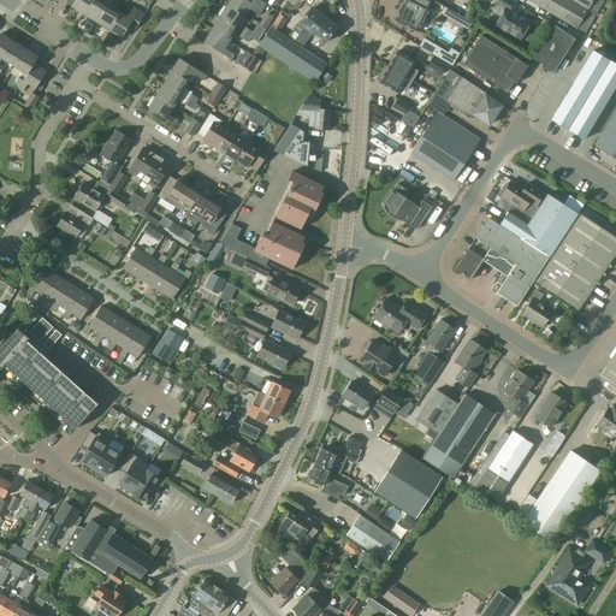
[(84,15),(93,0),(75,0),(71,6),(84,15)]
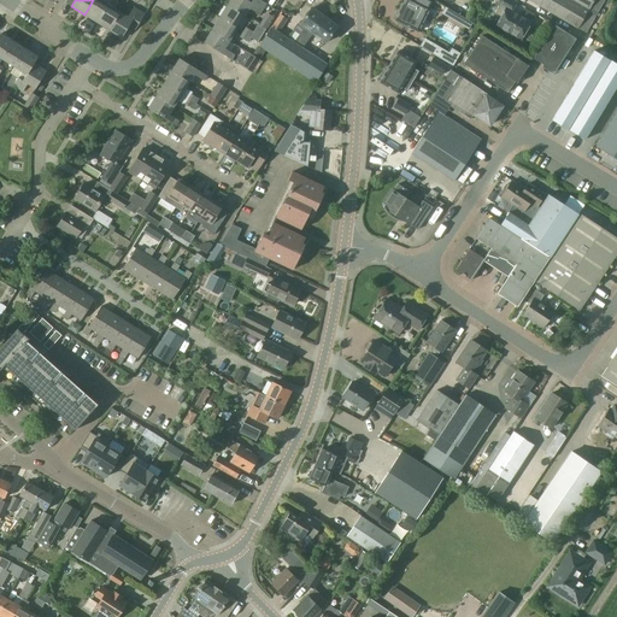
[(100,0),(93,0),(84,15),(97,22),(109,5),(110,0),(104,0),(103,1),(100,0)]
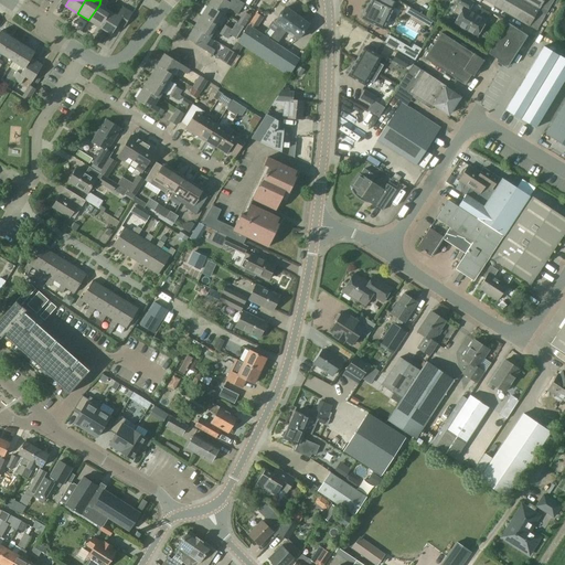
[(107,1),(106,0),(100,0),(99,4),(88,20),(99,28),(110,11),(105,8),(108,1),(107,1)]
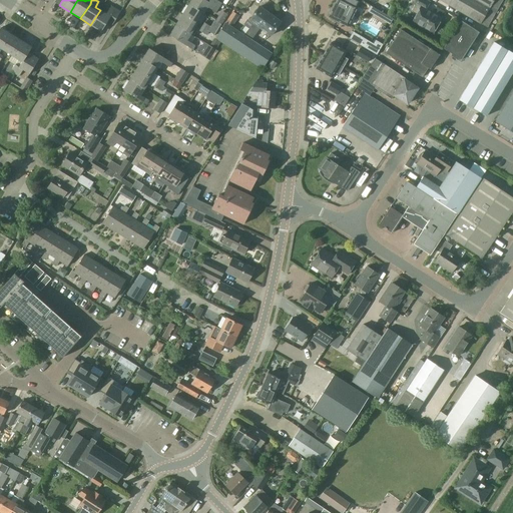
[(191,0),(190,2),(188,4),(204,13),(207,7),(215,12),(221,3),(216,0),(191,0)]
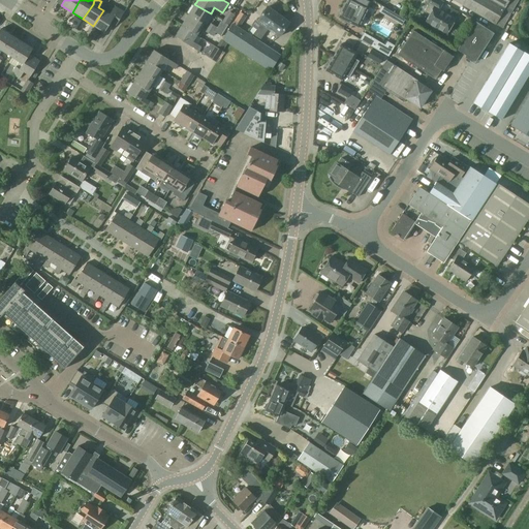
[(371,0),(347,0),(339,18),(346,22),(345,23),(349,25),(350,23),(359,27),(369,6),(364,4),(366,0),(370,0),(372,1),(372,0),(371,0)]
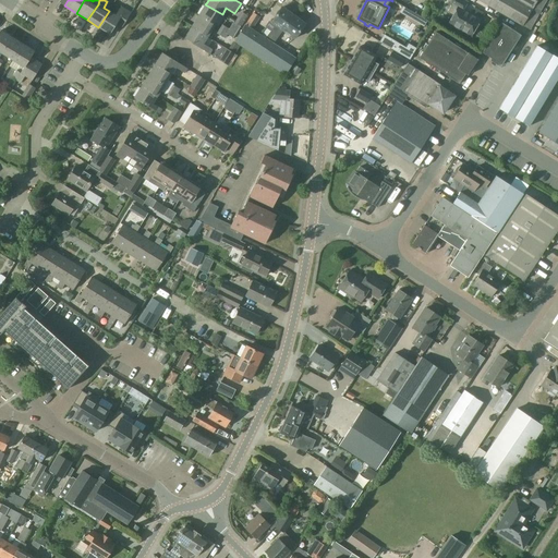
[(447,25),(470,38),(482,19),(464,9),(468,3),(466,2),(461,0),(451,0),(449,5),(456,10),(447,25)]
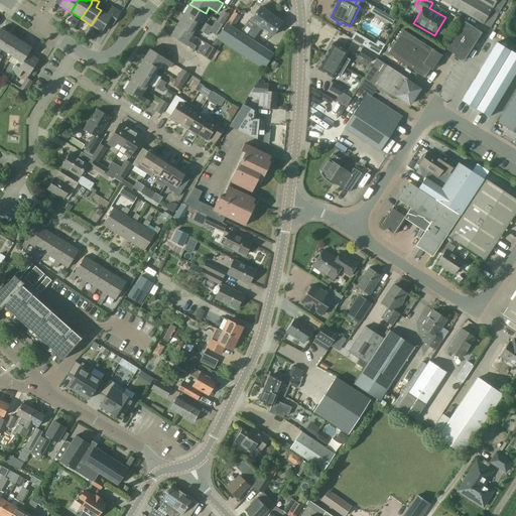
[(439,0),(482,24),(496,0),(439,0)]
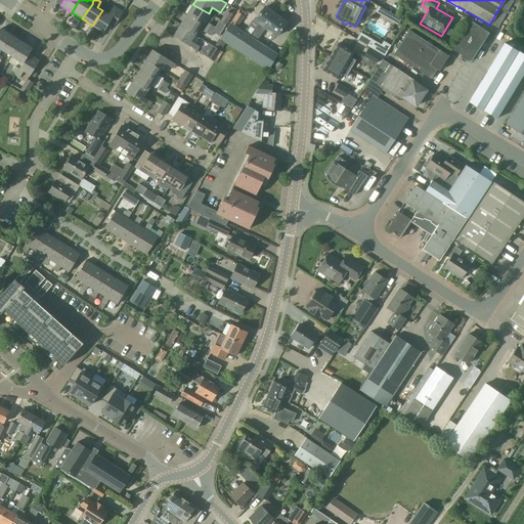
[(202,24),(209,13),(192,4),(186,14),(202,24)]
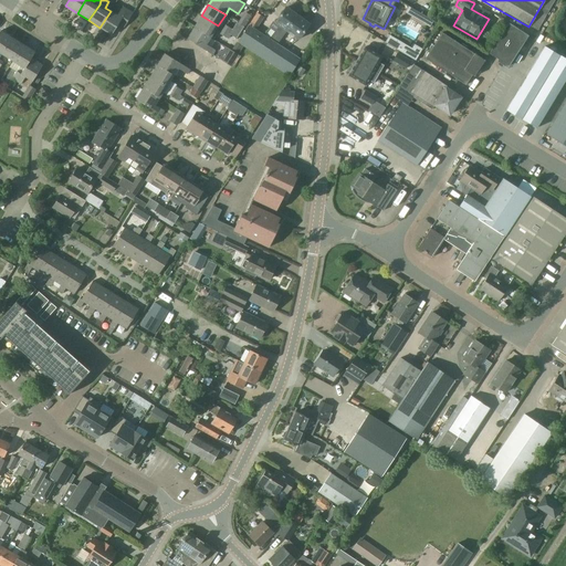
[(111,11),(100,28),(112,35),(118,24),(124,28),(133,13),(123,7),(117,16),(111,11)]
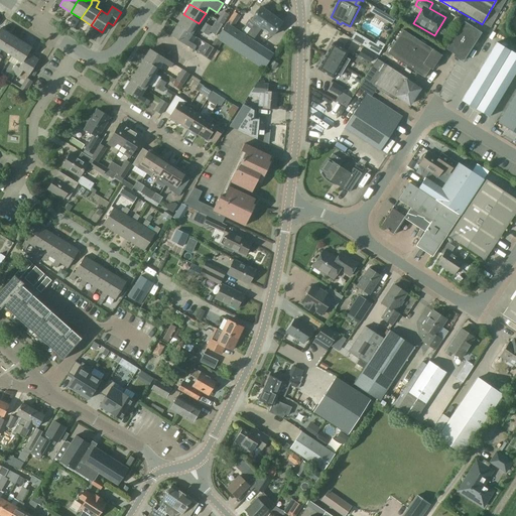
[(261,28),(272,14),(261,6),(251,20),(255,23),(251,29),(253,30),(248,37),(251,38),(253,40),(261,28)]
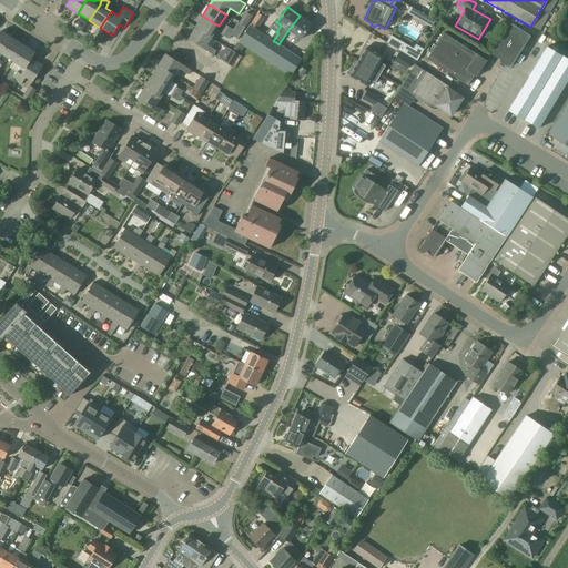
[(435,21),(411,7),(406,12),(432,27),(435,21)]
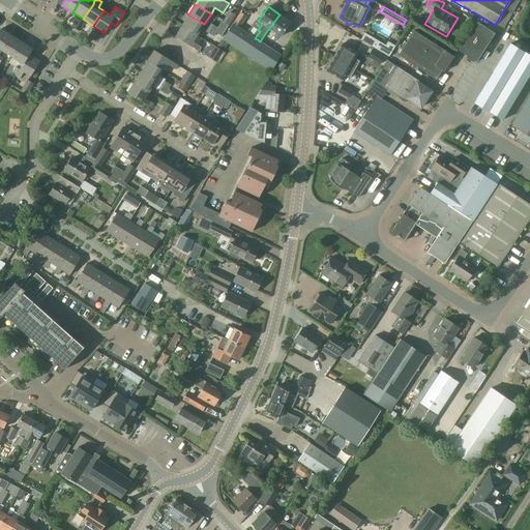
[(229,11),(223,21),(229,25),(235,15),(229,11)]
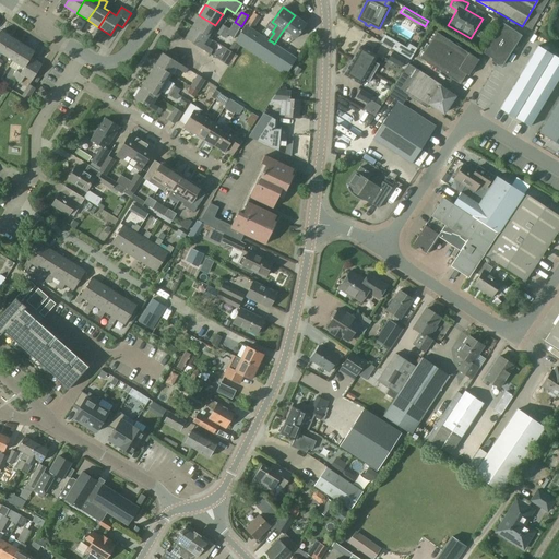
[(272,42),(269,40),(252,30),(260,18),(253,13),(246,25),(235,42),(261,59),(272,43),(272,42)]
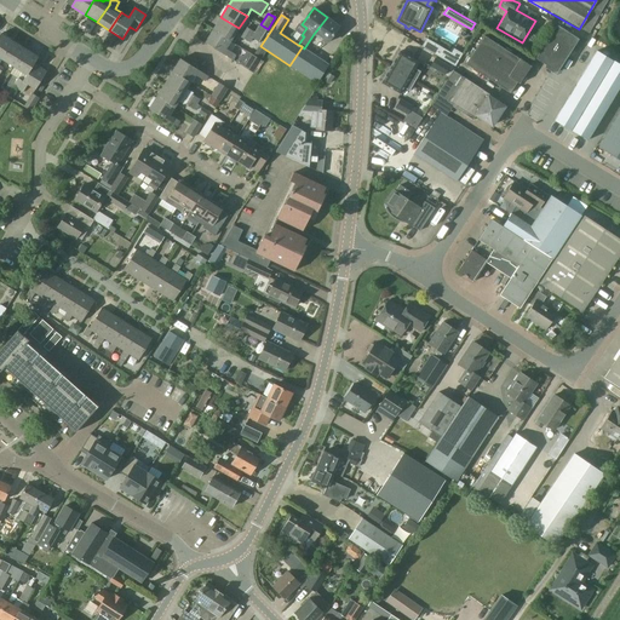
[(231,41),(239,28),(220,17),(213,30),(231,41)]
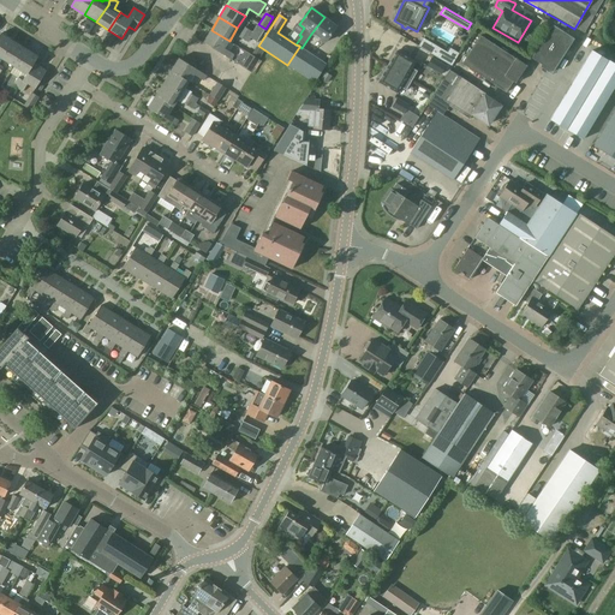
[(324,17),(311,34),(324,43),(336,27),(324,17)]
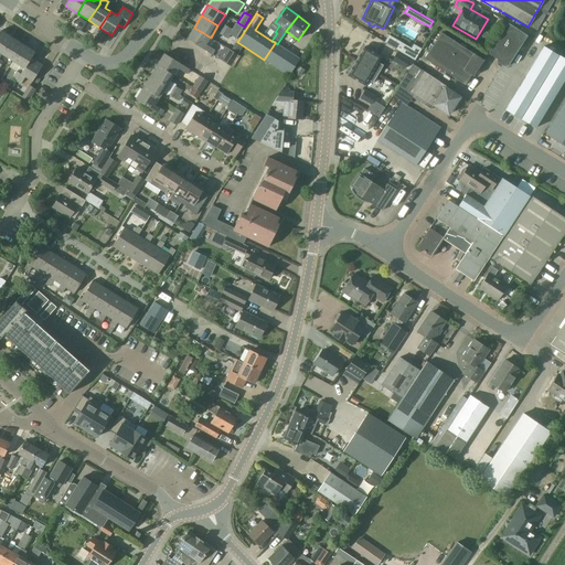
[(35,20),(23,19),(22,27),(34,29),(35,20)]
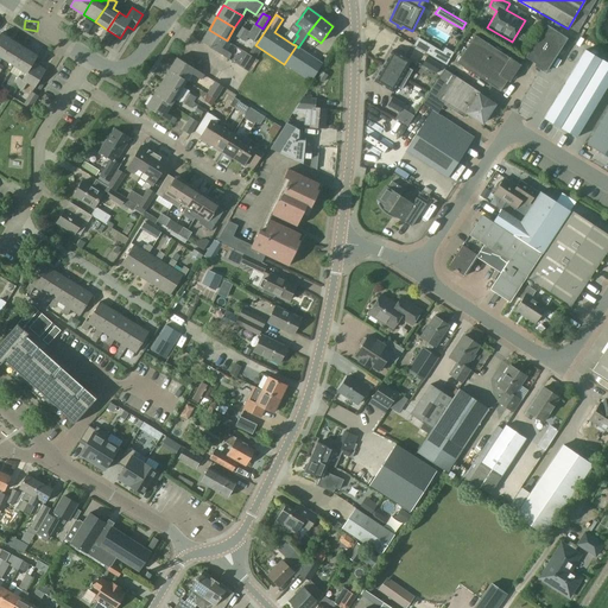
[(568,40),(545,26),(524,58),(534,65),(533,68),(543,74),(544,71),(546,73),(568,40)]
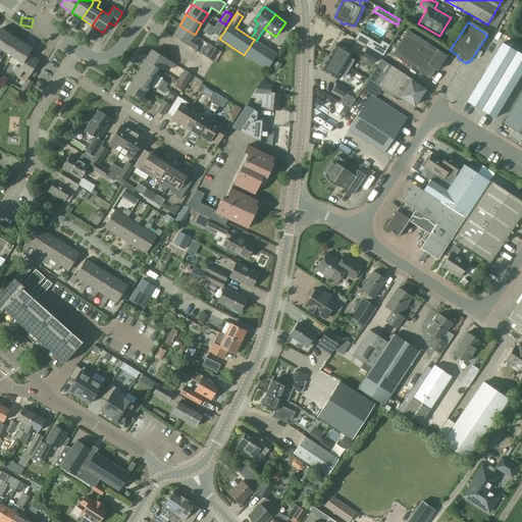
[(191,41),(195,35),(179,25),(176,30),(174,29),(171,34),(173,35),(172,36),(196,50),(199,46),(191,41)]
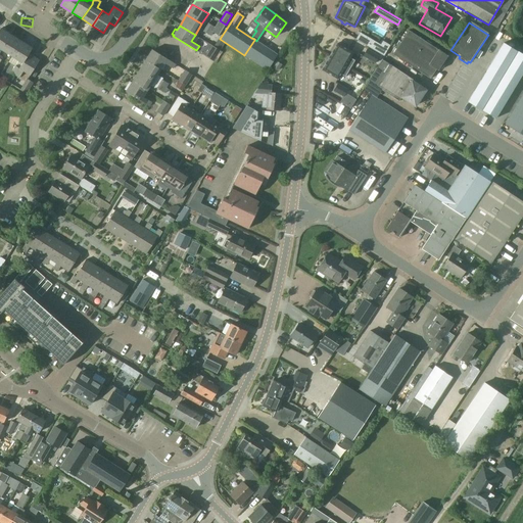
[(32,28),(30,31),(40,38),(42,34),(32,28)]
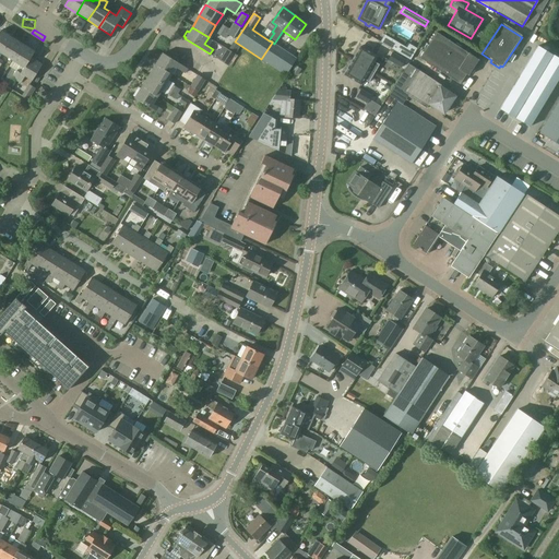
[(0,51),(2,54),(12,38),(0,31),(0,51)]
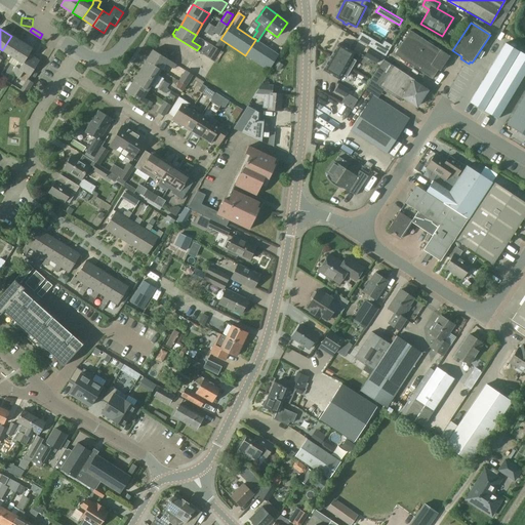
[(438,71),(440,72),(450,56),(410,31),(395,54),(433,79),(438,71)]
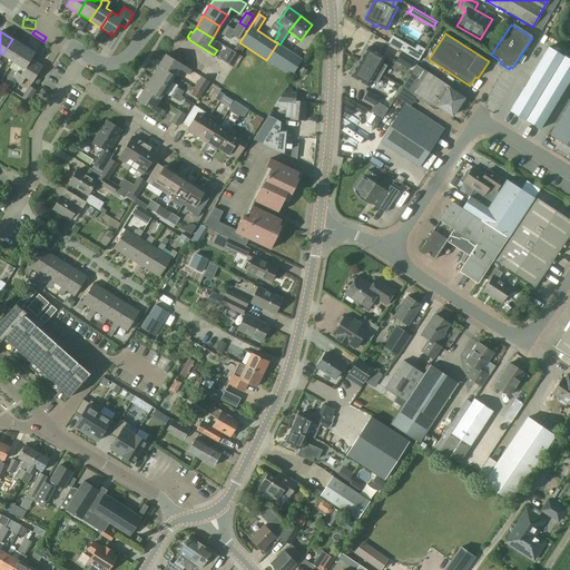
[(387,42),(419,61),(425,50),(418,45),(415,49),(392,35),(387,42)]
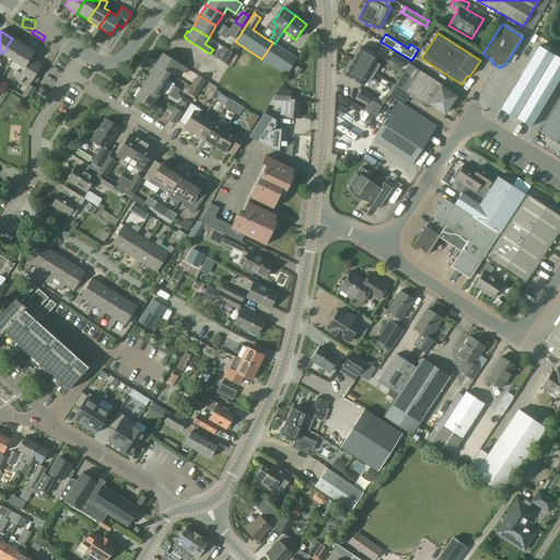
[(478,35),(474,42),(482,48),(487,42),(478,35)]
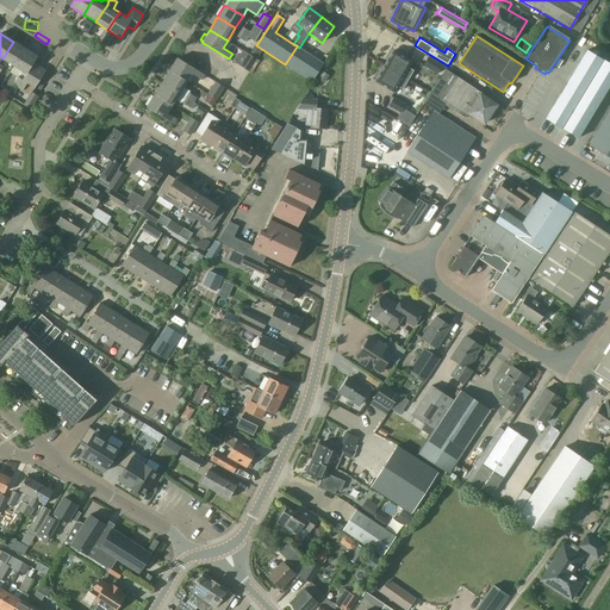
[(14,66),(25,49),(13,42),(2,58),(14,66)]
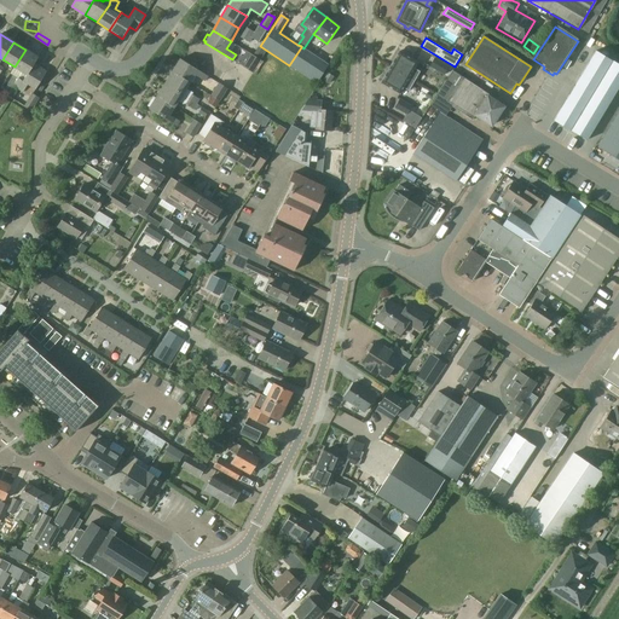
[(329,65),(301,47),(289,65),(318,85),(329,65)]
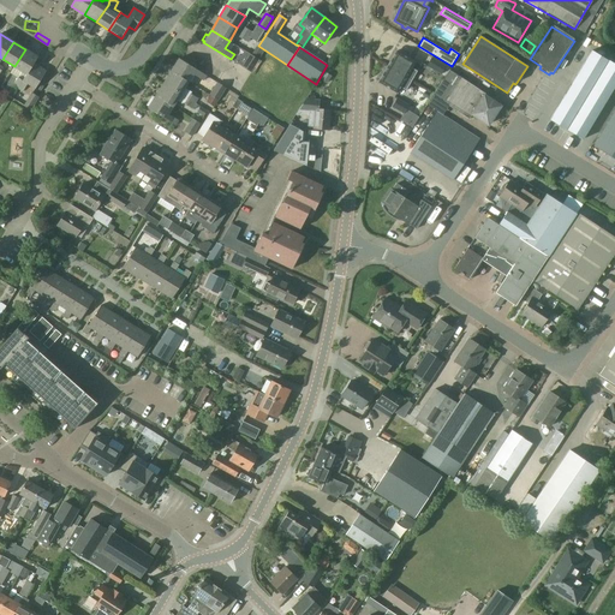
[(28,73),(34,64),(37,57),(25,49),(15,66),(27,73),(28,73)]
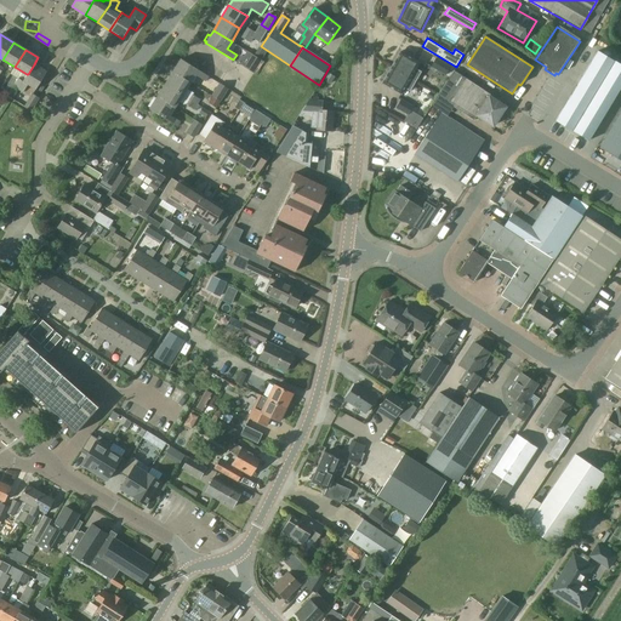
[(422,72),(417,68),(421,62),(400,51),(391,67),(416,83),(422,72)]
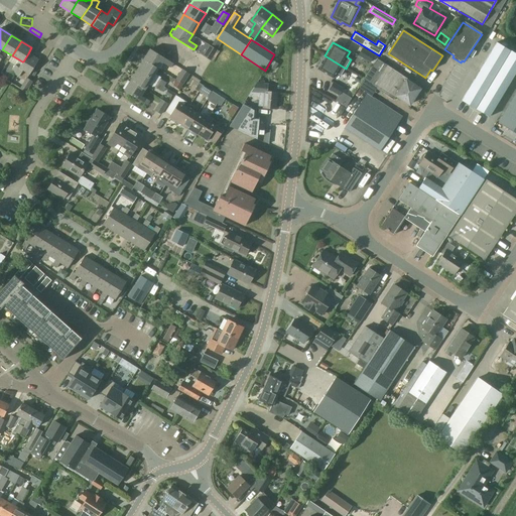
[(515,53),(497,42),(462,100),(490,117),(515,74),(515,53)]
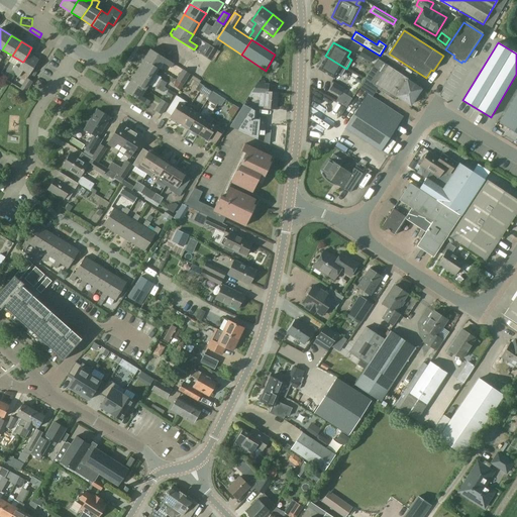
[(201,45),(197,52),(203,56),(207,49),(201,45)]
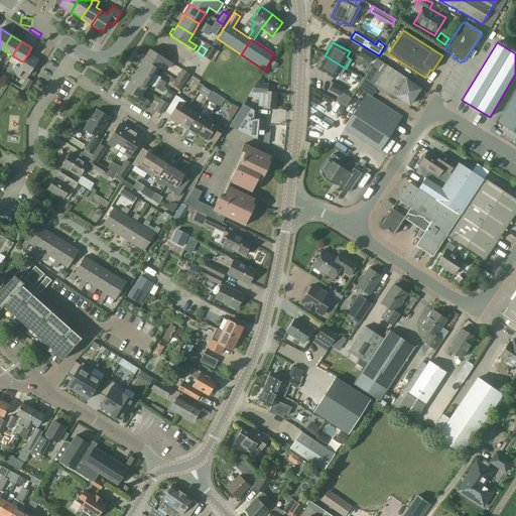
[(211,60),(217,49),(212,46),(206,56),(211,60)]
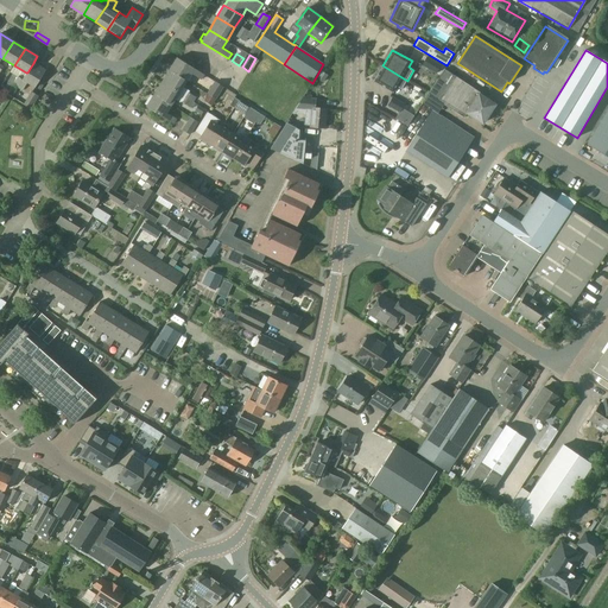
[(422,64),(437,74),(442,65),(428,57),(422,64)]
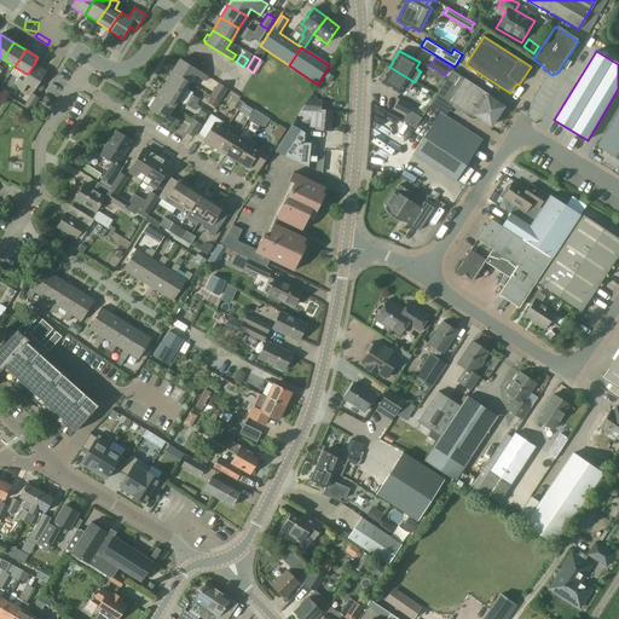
[(172,71),(190,84),(195,75),(204,81),(208,76),(180,59),(172,71)]
